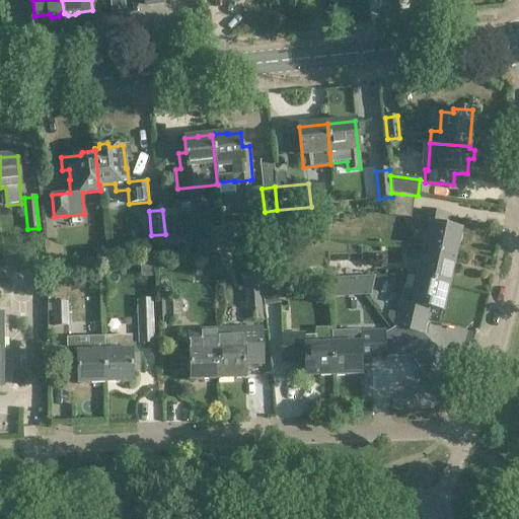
[(424,251),(453,258),(460,230),(444,226),(446,221),(448,221),(449,216),(421,210),(418,222),(430,224),(424,251)]
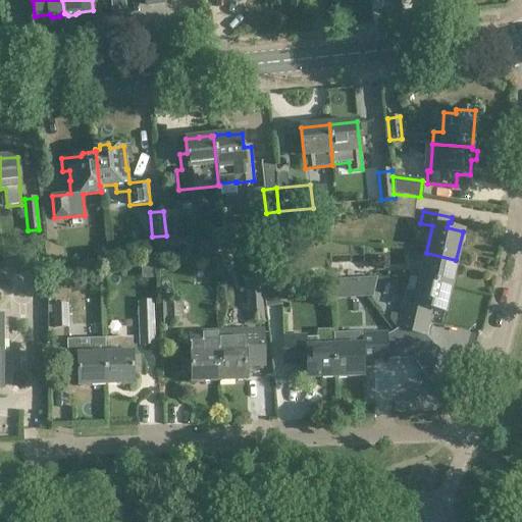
[(180,233),(178,212),(165,213),(167,235),(180,233)]
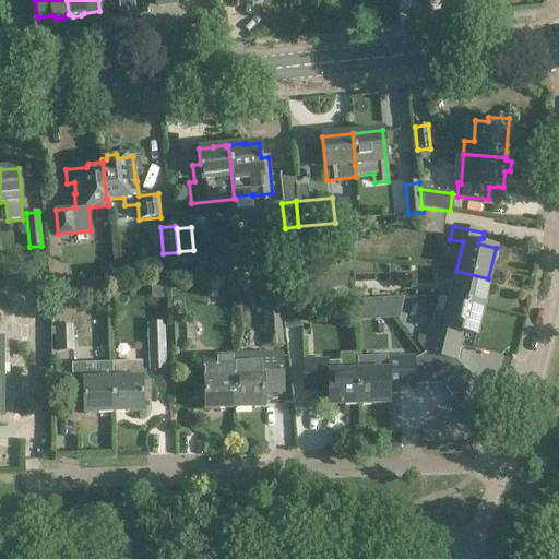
[(51,305),(70,297),(67,268),(48,263),(51,305)]
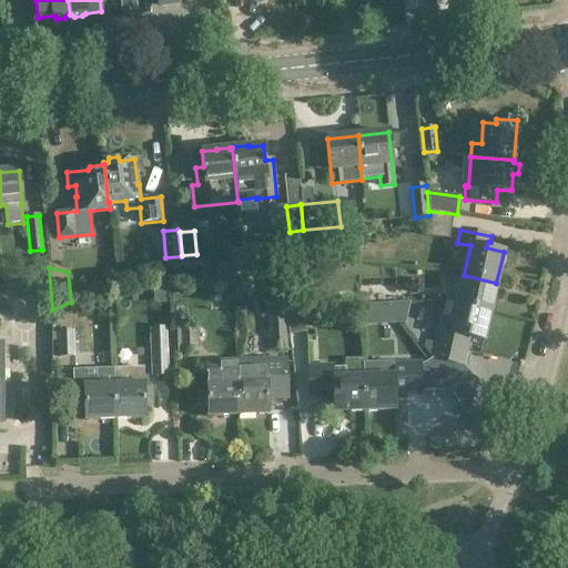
[(457,305),(489,312),(494,293),(492,291),(493,285),(496,285),(496,283),(464,275),(457,305)]
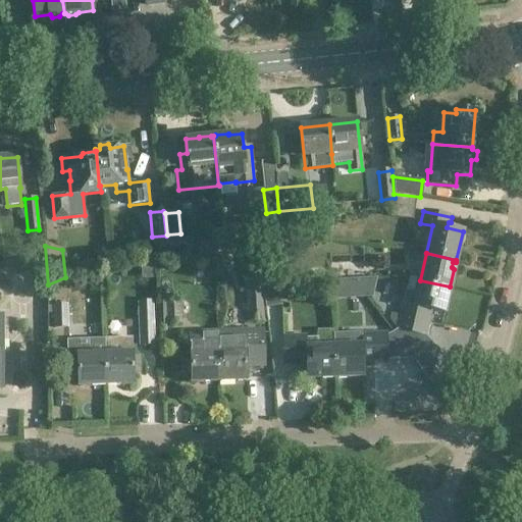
[(275,280),(262,283),(266,307),(280,305),(275,280)]
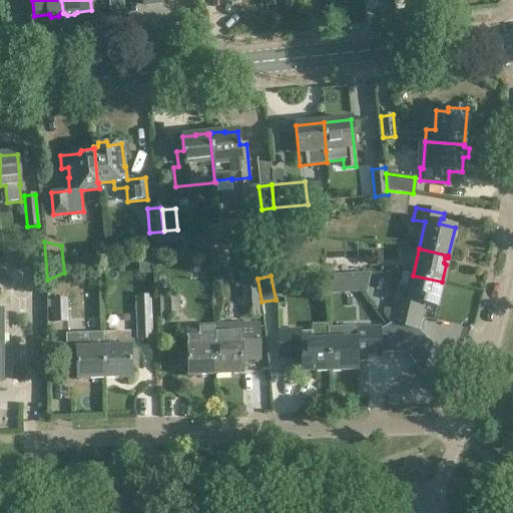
[(413,276),(410,288),(399,285),(393,311),(383,309),(382,315),(390,324),(418,330),(422,312),(420,311),(421,305),(437,308),(442,282),(413,276)]
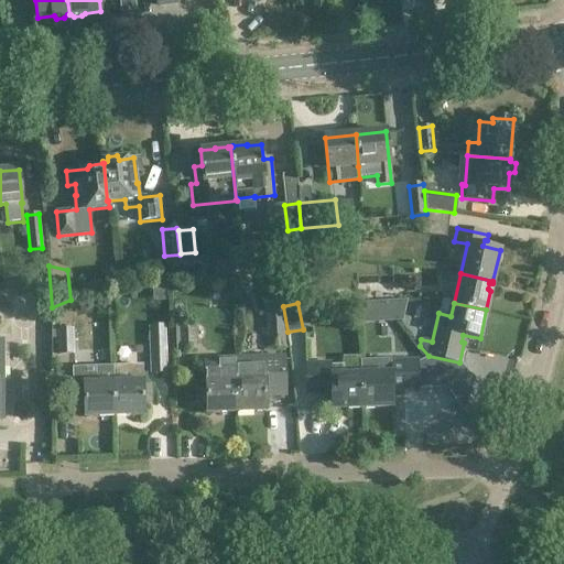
[(283,346),(283,320),(267,321),(267,346),(283,346)]
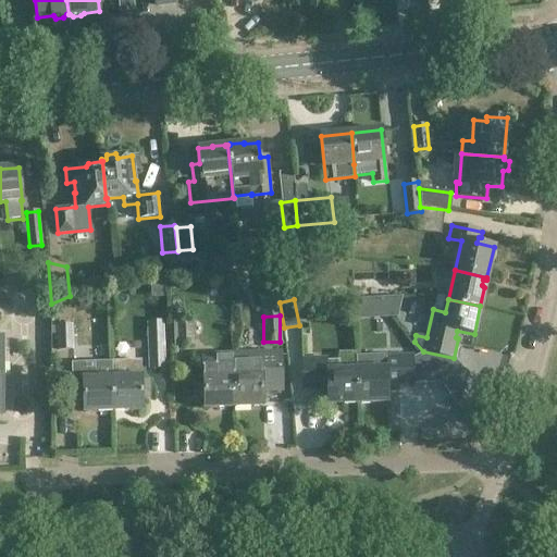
[(192,319),(175,320),(175,345),(193,345),(192,319)]
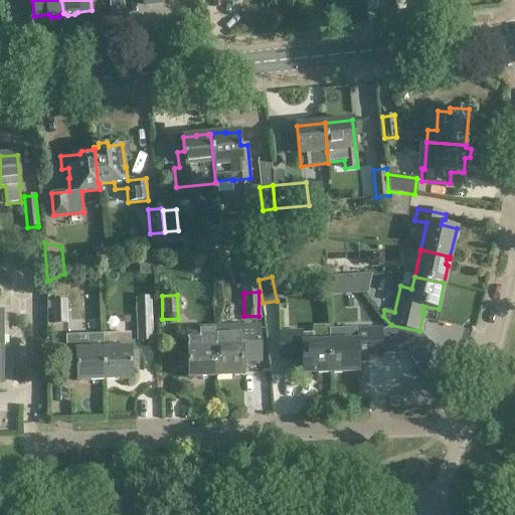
[(67,322),(66,298),(50,299),(51,322),(67,322)]
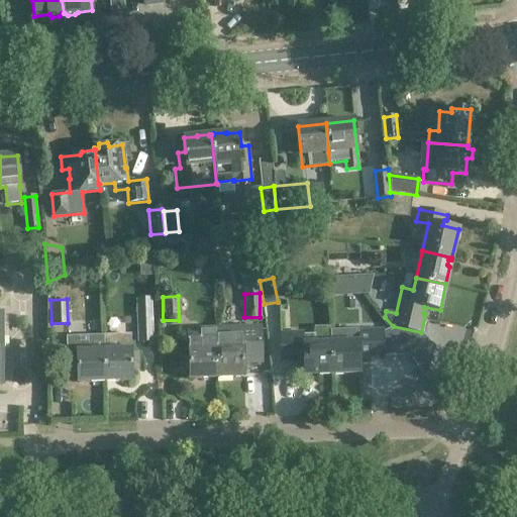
[(137,299),(138,341),(152,341),(151,299),(137,299)]
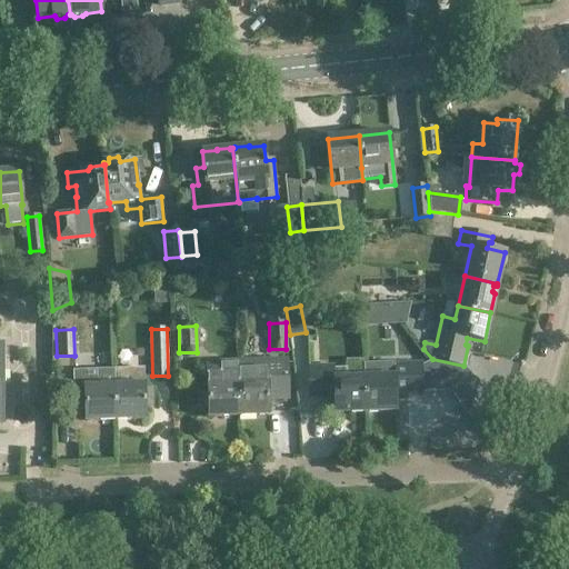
[(0,348),(0,406),(19,406),(19,368),(20,368),(20,348),(0,348)]
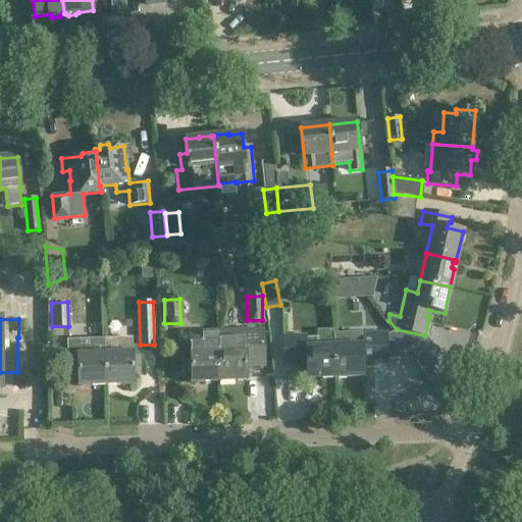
[(244,331),(216,332),(218,381),(246,380),(246,366),(263,365),(262,330),(244,331)]
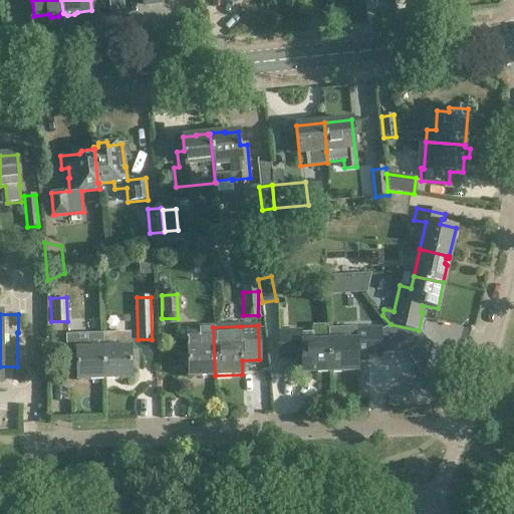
[(215,375),(213,327),(186,328),(187,355),(182,355),(183,362),(188,362),(188,376),(215,375)]
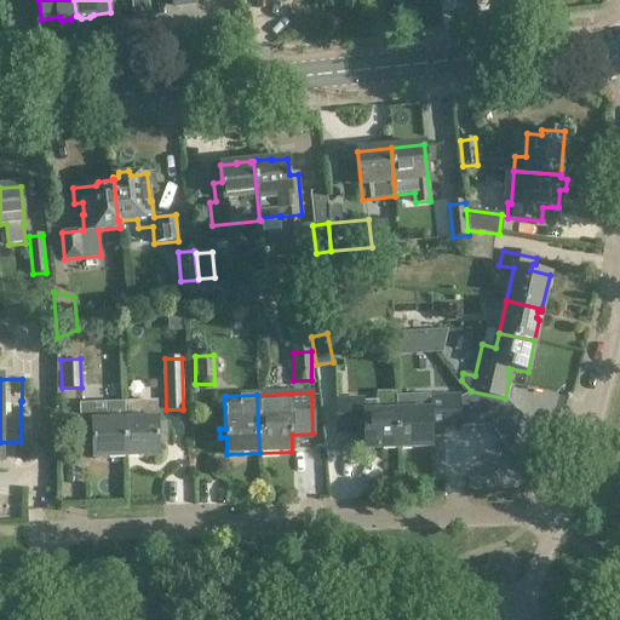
[(396,412),(397,448),(431,447),(430,429),(437,429),(438,431),(460,430),(459,396),(430,396),(430,405),(417,406),(417,412),(396,412)]
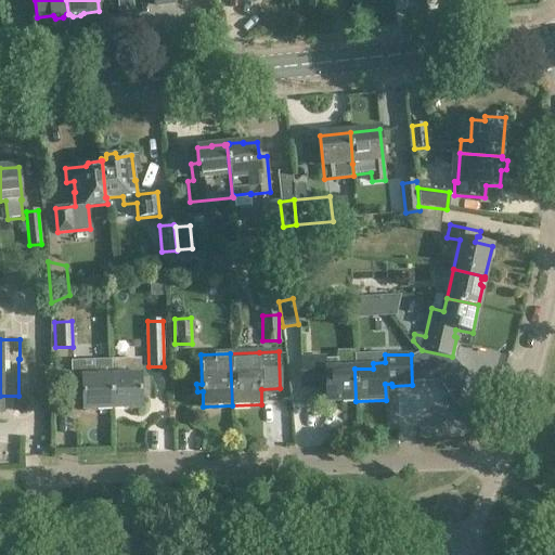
[(300,358),(301,388),(319,388),(319,386),(325,386),(326,402),(356,401),(355,369),(337,369),(337,359),(325,360),(325,357),(300,358)]
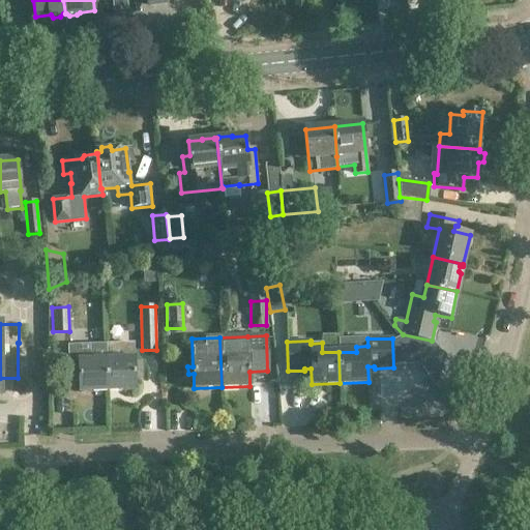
[(141,362),(135,362),(134,343),(106,344),(108,391),(135,390),(135,378),(142,378),(141,362)]
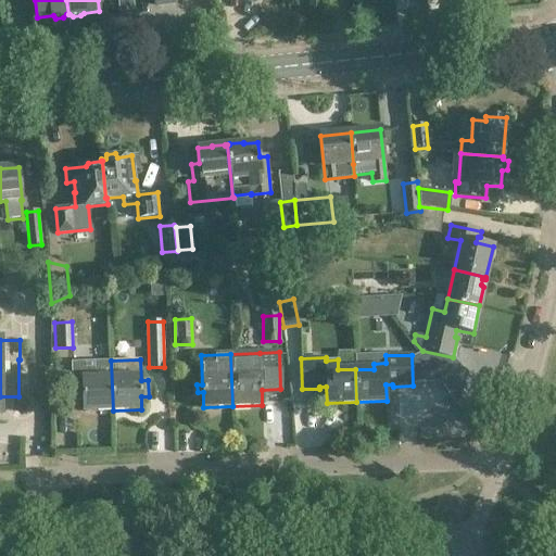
[(84,412),(113,411),(111,361),(71,363),(72,386),(83,384),(84,412)]
